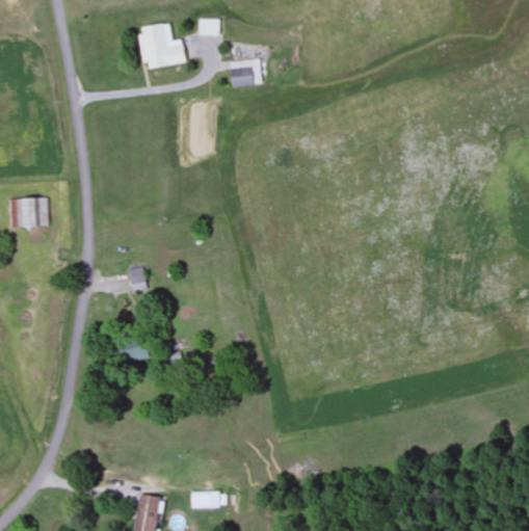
[(186,62),(184,38),(172,41),(169,23),(138,27),(143,68),(186,62)]
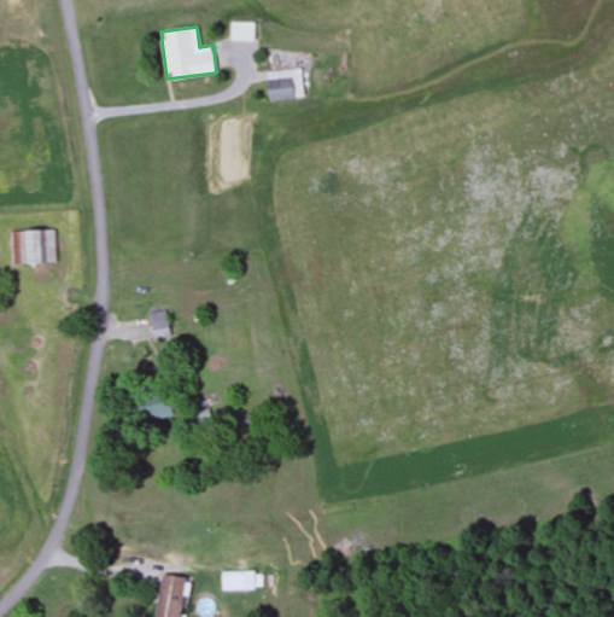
[(265,70),(267,100),(303,98),(302,69),(265,70)]
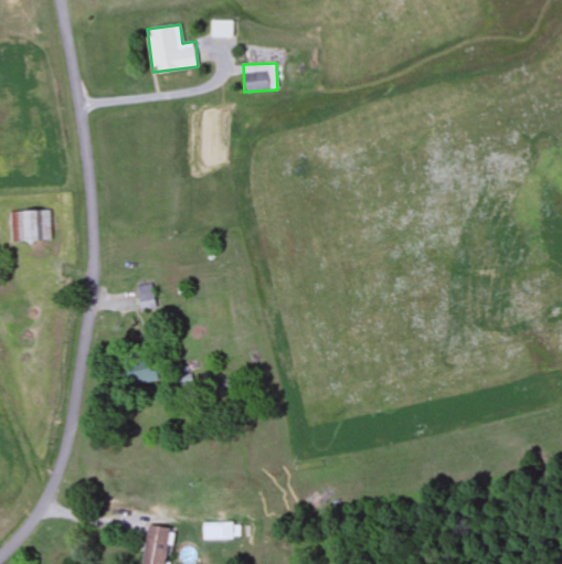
[(48,241),(48,211),(8,211),(8,241),(48,241)]
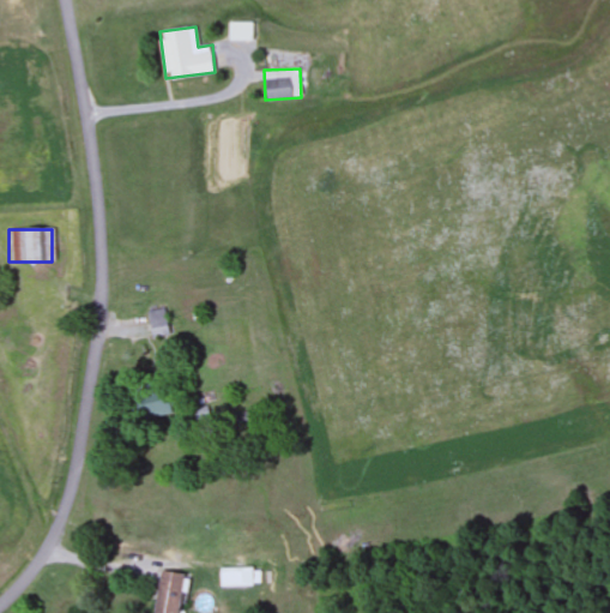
[(145,311),(149,337),(168,335),(164,307),(145,311)]
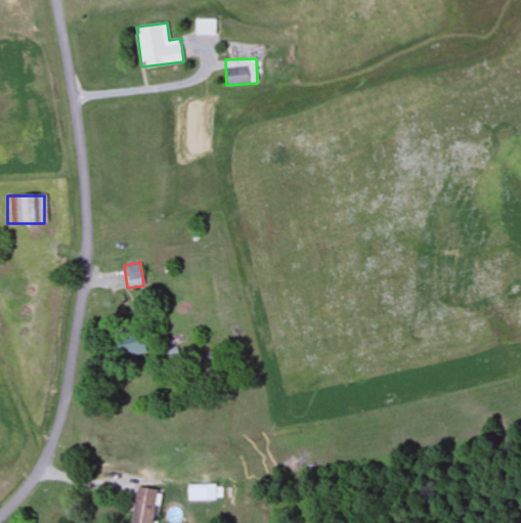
[(134,522),(157,522),(160,488),(137,486),(134,522)]
